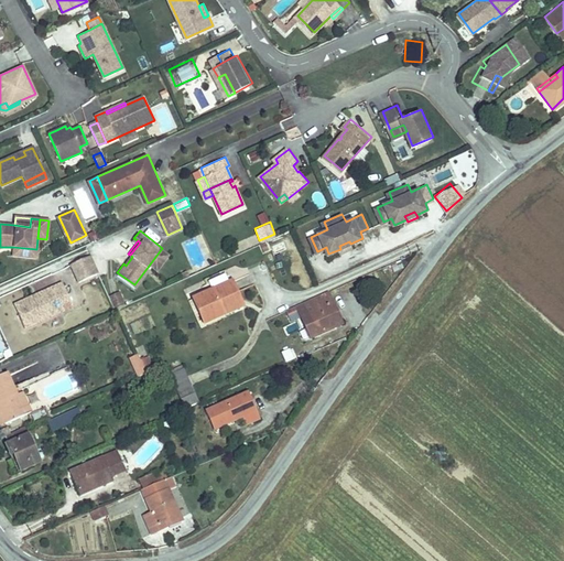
[(349,241),(339,246),(340,249),(342,251),(353,247),(350,244),(349,241)]
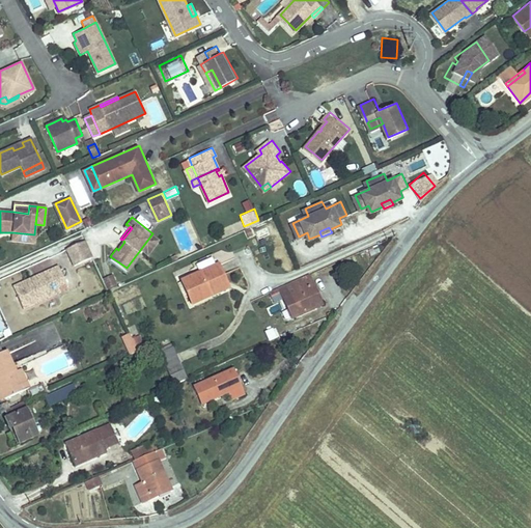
[(92,254),(85,239),(66,247),(75,262),(92,254)]
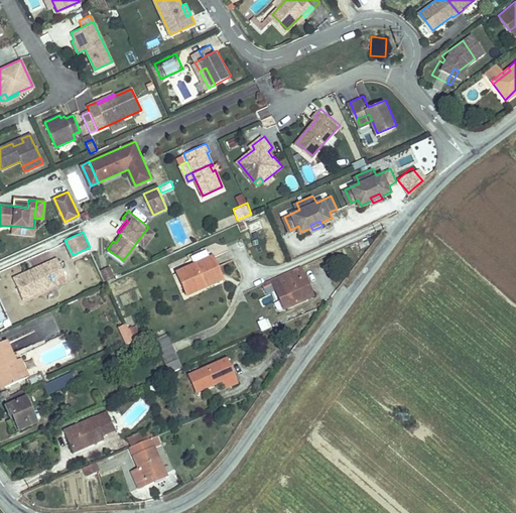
[(121,235),(119,233),(113,241),(115,243),(121,235)]
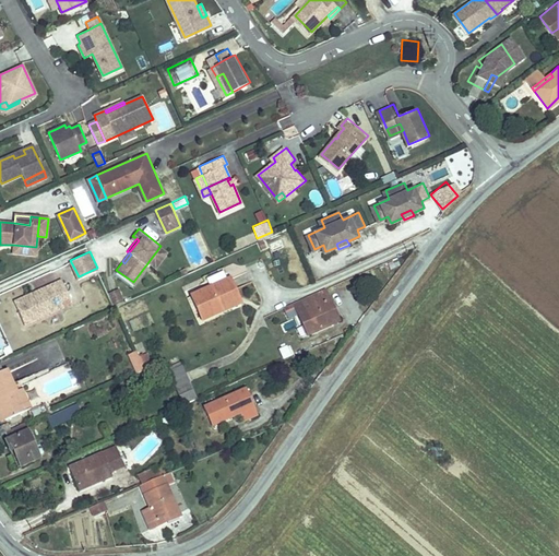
[(219,304),(237,295),(229,276),(191,293),(202,318),(222,309),(219,304)]
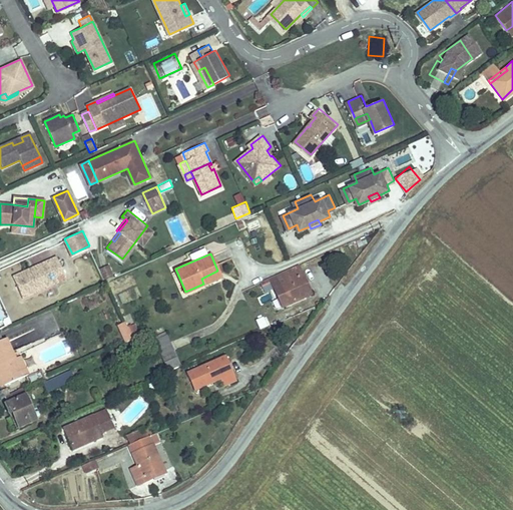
[(35,269),(34,266),(13,275),(23,297),(57,282),(56,278),(65,273),(58,256),(38,264),(39,267),(35,269)]
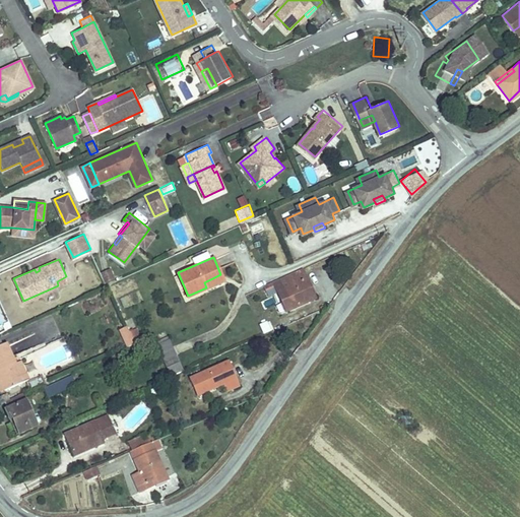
[(309,283),(302,266),(262,284),(265,294),(276,289),(285,310),(312,298),(306,284),(309,283)]
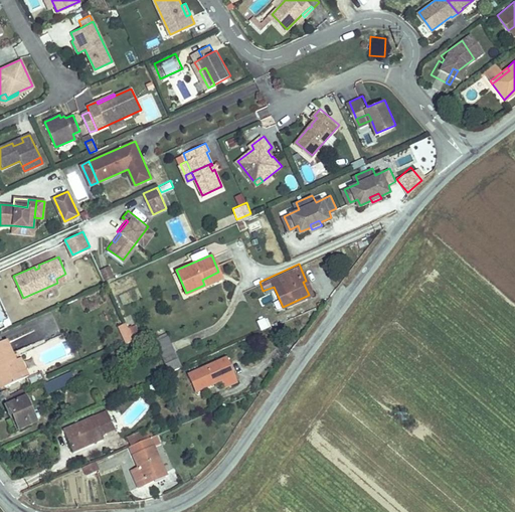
[(105,281),(115,276),(109,265),(100,269),(105,281)]
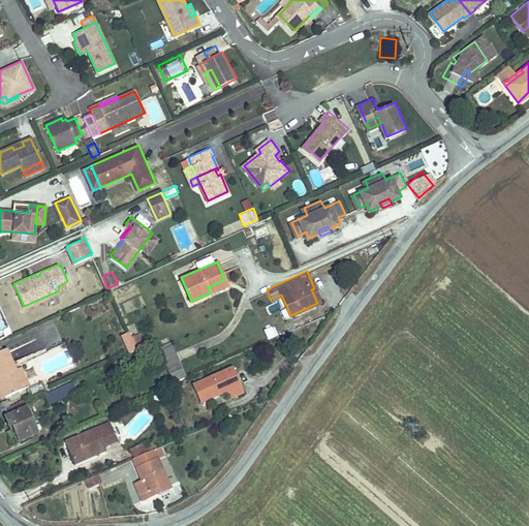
[(210,292),(227,284),(224,279),(208,287),(210,292)]
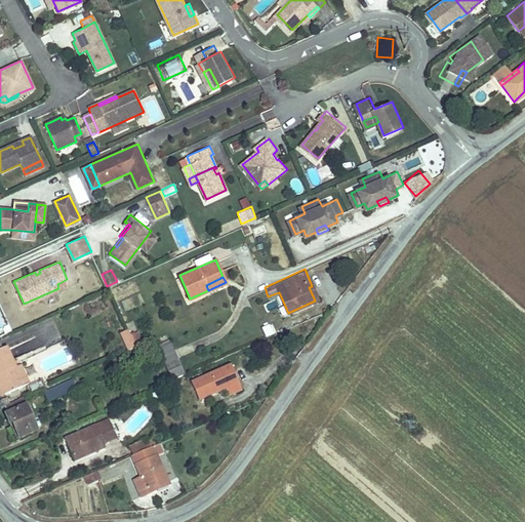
[(309,287),(315,300),(318,298),(312,286),(309,287)]
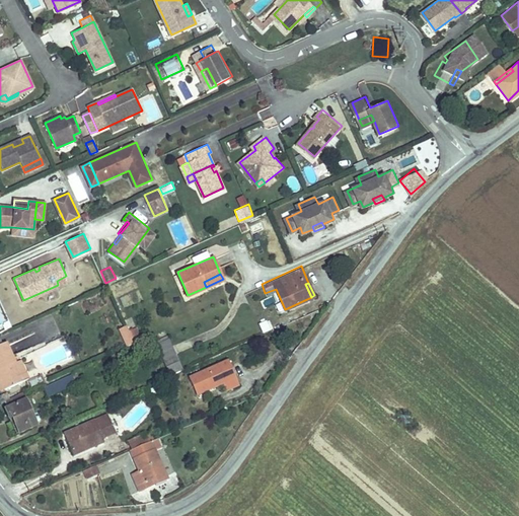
[(129,344),(135,341),(129,328),(123,332),(129,344)]
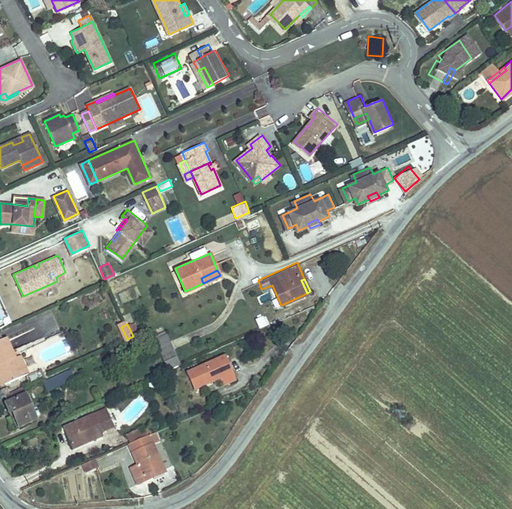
[(165,329),(152,334),(154,338),(166,332),(165,329)]
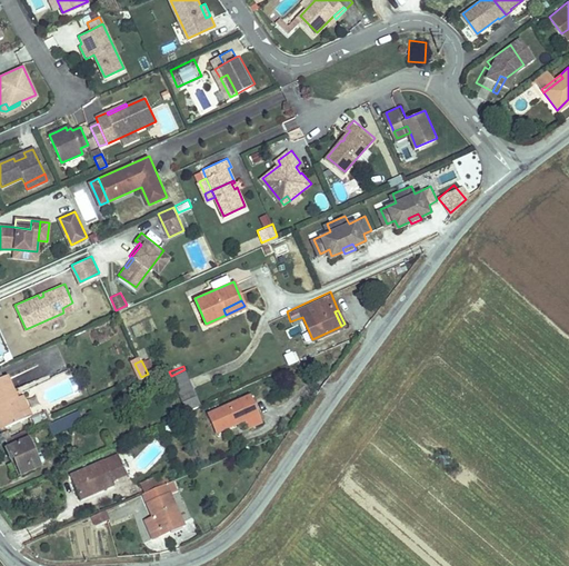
[(178,391),(192,386),(185,369),(171,376),(178,391)]
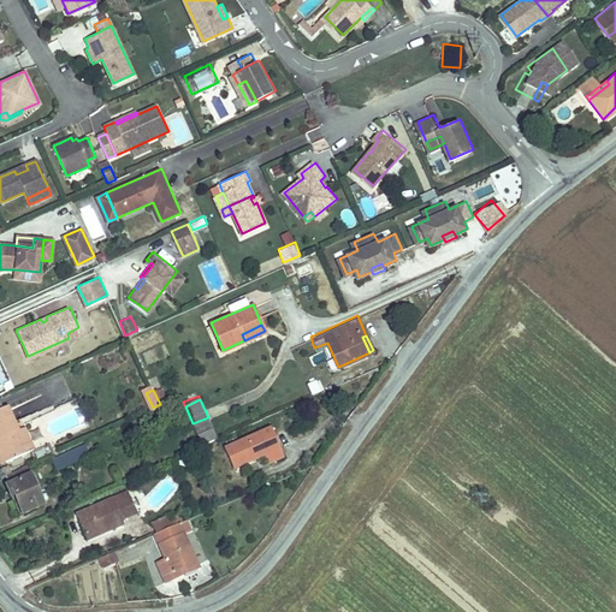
[(0,447),(6,461),(28,451),(18,431),(7,405),(0,408),(0,447)]
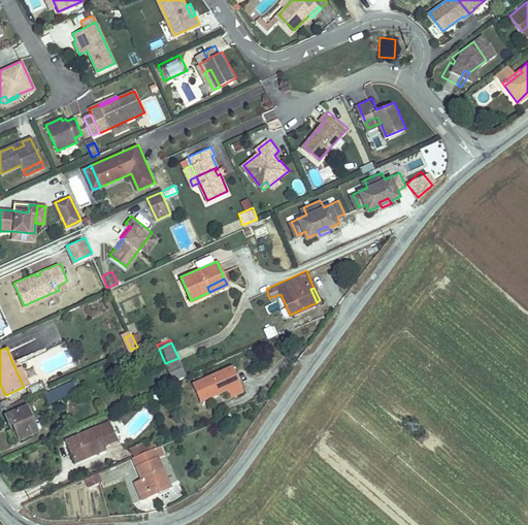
[(169,371),(182,366),(178,358),(165,363),(169,371)]
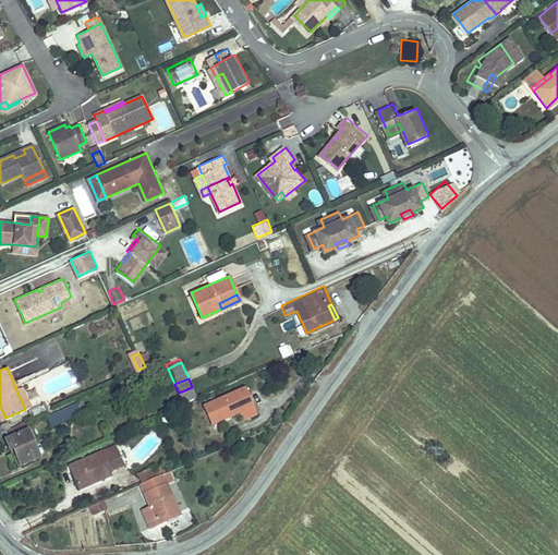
[(221,408),(226,417),(243,409),(246,417),(256,412),(245,386),(203,405),(207,414),(221,408)]
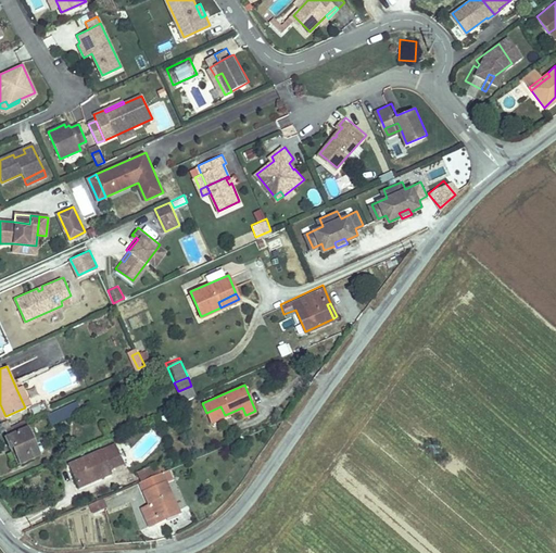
[(178,391),(182,400),(196,394),(191,386),(178,391)]
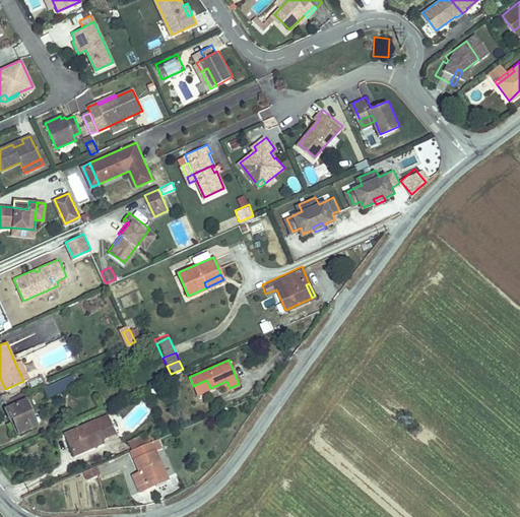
[(21,362),(15,364),(23,381),(29,378),(21,362)]
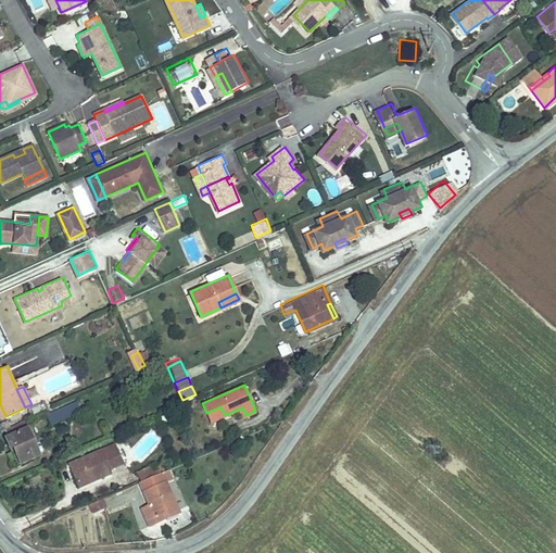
[(77,400),(48,414),(52,423),(81,410),(77,400)]
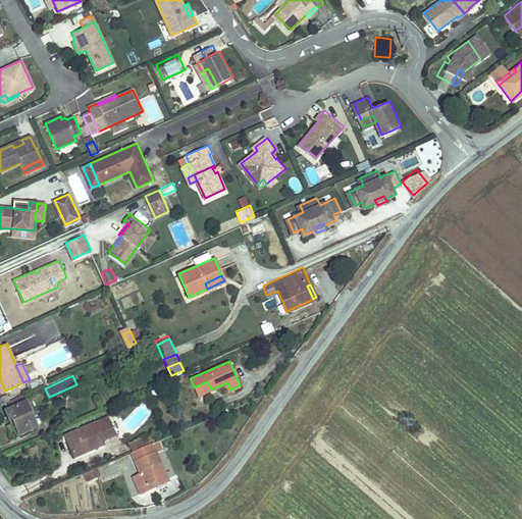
[(194,387),(198,396),(211,390),(207,381),(194,387)]
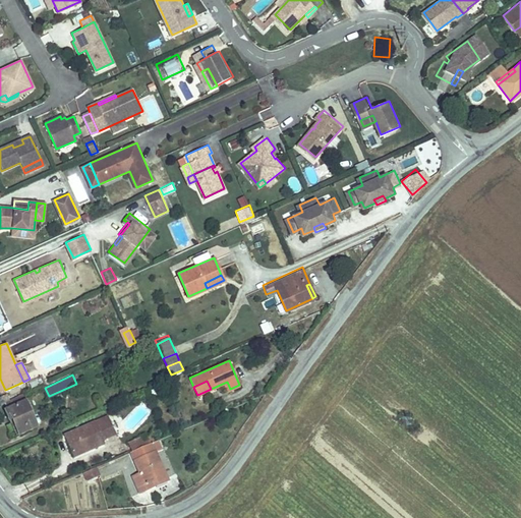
[(29,399),(25,392),(6,400),(9,408),(6,410),(10,418),(12,417),(19,433),(37,424),(25,401),(29,399)]
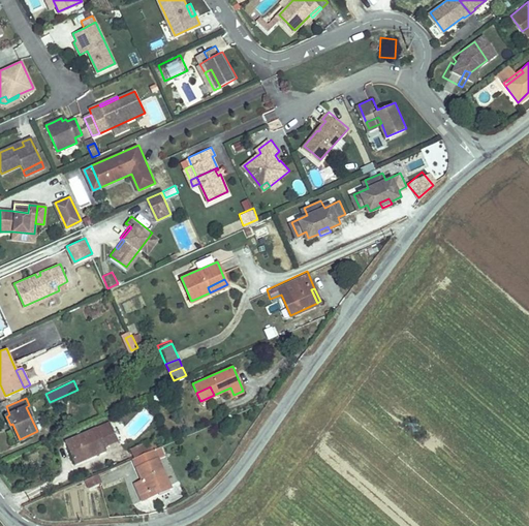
[(87,451),(89,456),(106,449),(104,445),(118,439),(110,422),(65,440),(72,457),(87,451)]
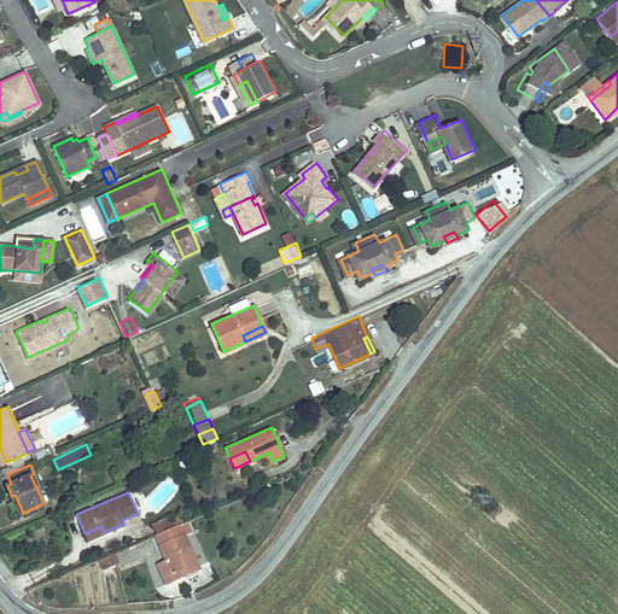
[(191,531),(187,520),(180,524),(185,533),(191,531)]
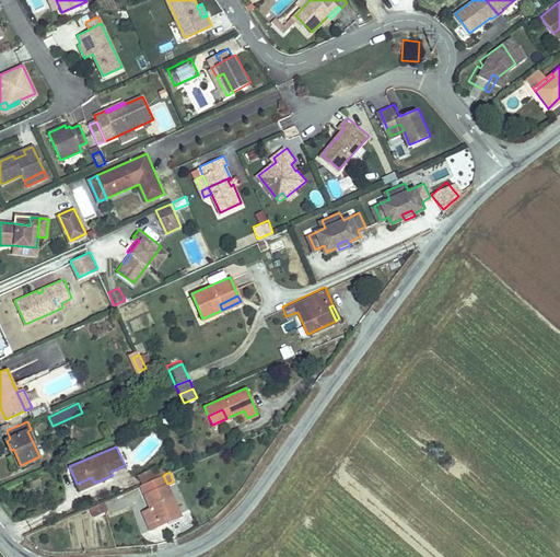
[(167,484),(163,475),(140,484),(151,508),(143,511),(151,528),(167,521),(166,518),(179,512),(167,484)]
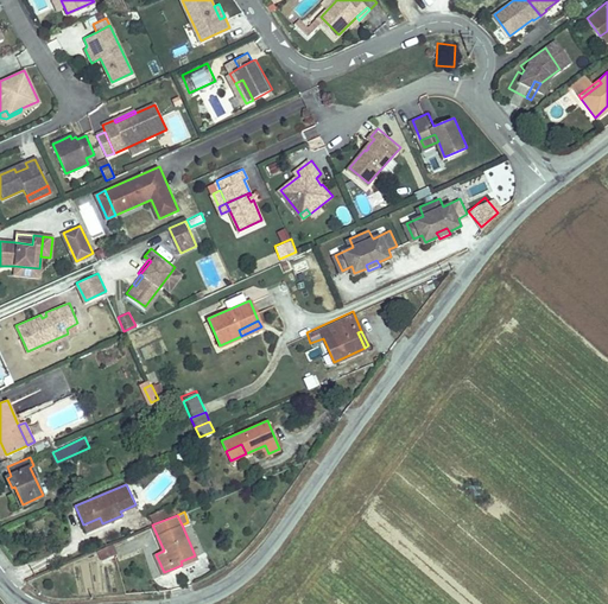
[(83,525),(86,531),(102,523),(100,517),(83,525)]
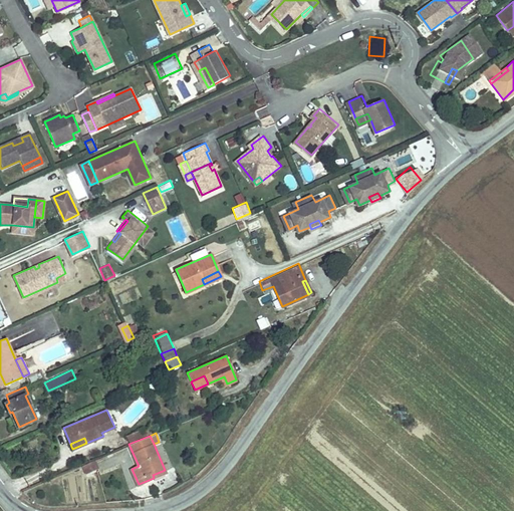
[(92,460),(82,464),(85,471),(95,467),(92,460)]
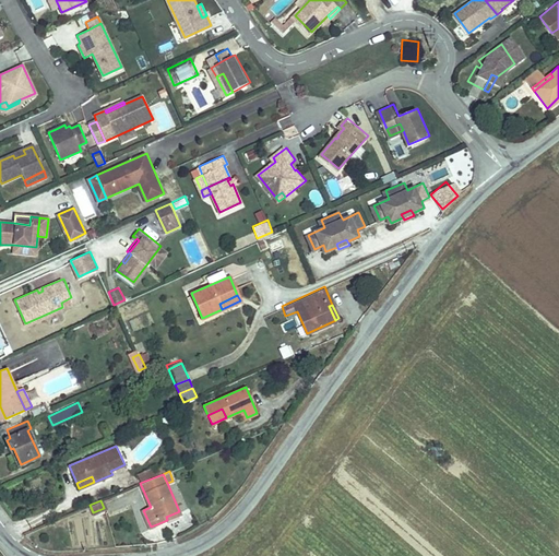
[(167,520),(180,515),(179,511),(166,517),(167,520)]
